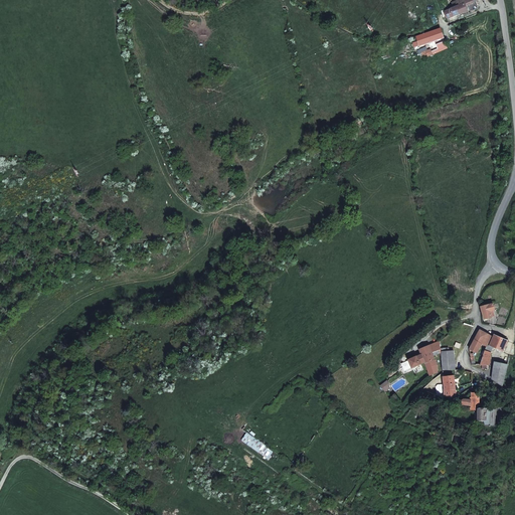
[(445,11),(448,19),(460,14),(468,11),(465,4),(464,4),(462,0),(459,0),(453,3),(455,7),(445,11)]
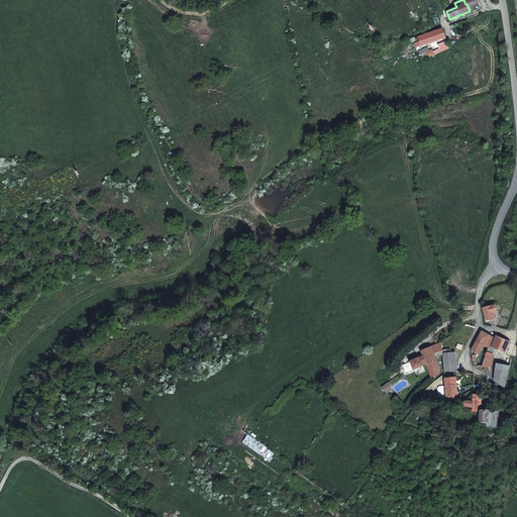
[(445,37),(442,29),(418,37),(419,41),(421,45),(445,37)]
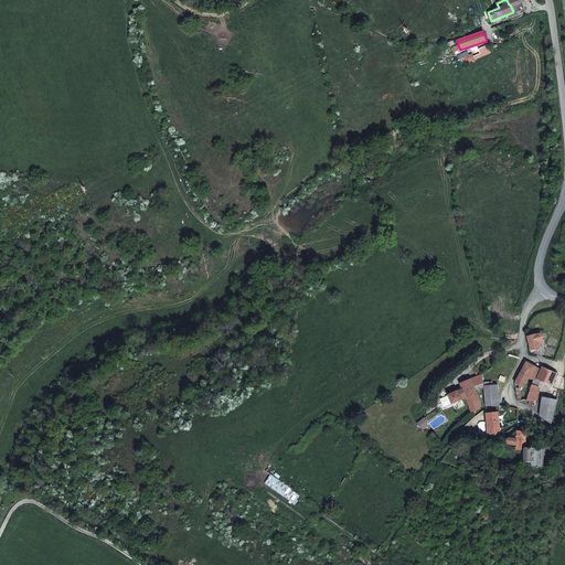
[(482,56),(490,53),(488,45),(479,50),(482,56)]
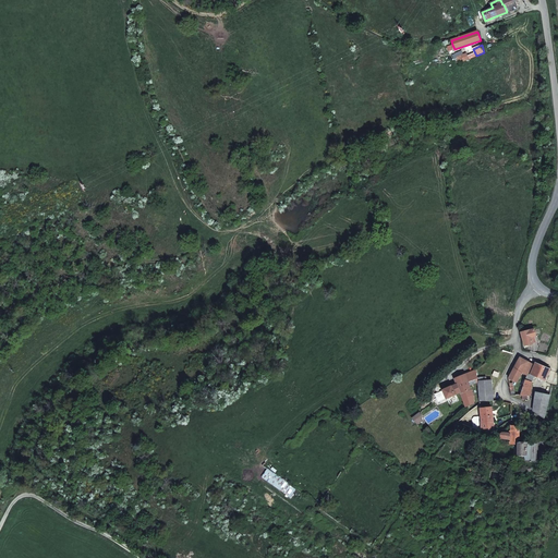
[(466,53),(457,58),(459,63),(469,59),(466,53)]
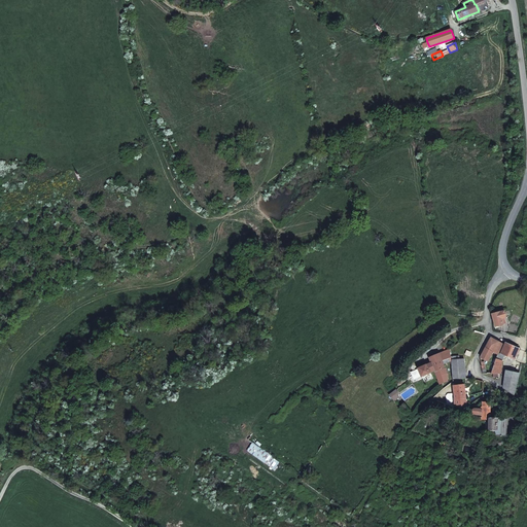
[(495,326),(503,324),(502,318),(504,318),(506,317),(504,311),(492,314),(495,326)]
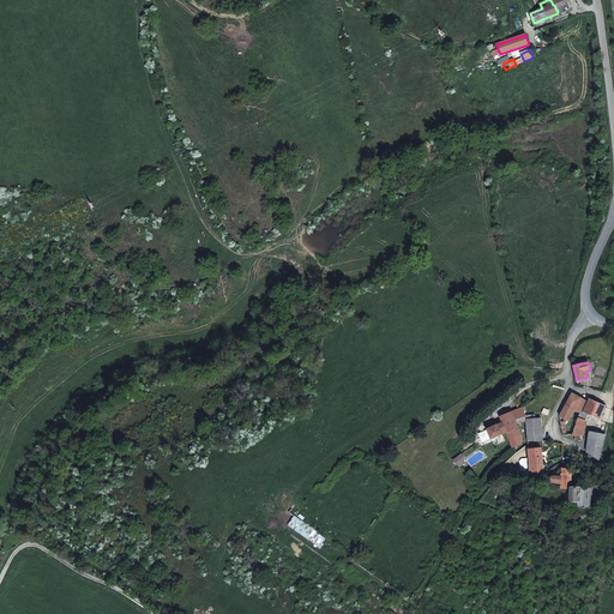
[(582,398),(572,393),(566,405),(575,410),(582,398)]
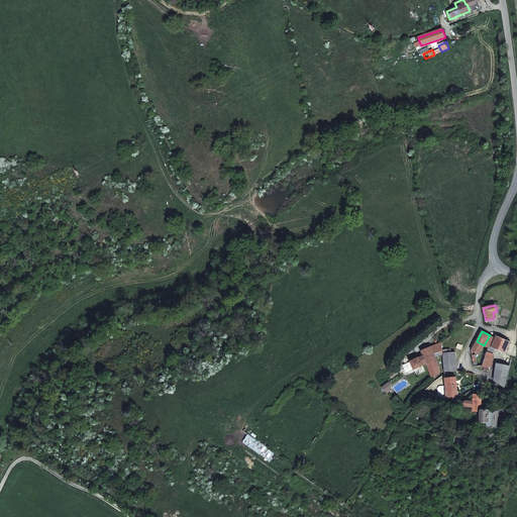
[(495,338),(490,335),(484,345),(488,348),(489,346),(490,346),(495,338)]
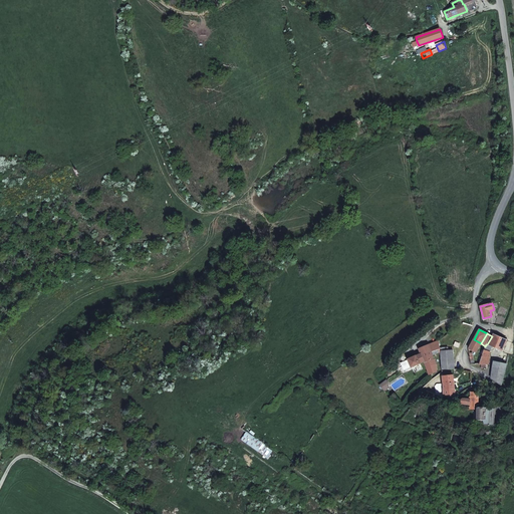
[(504,339),(498,336),(497,337),(493,335),(492,336),(489,344),(502,350),(506,342),(507,340),(504,339)]
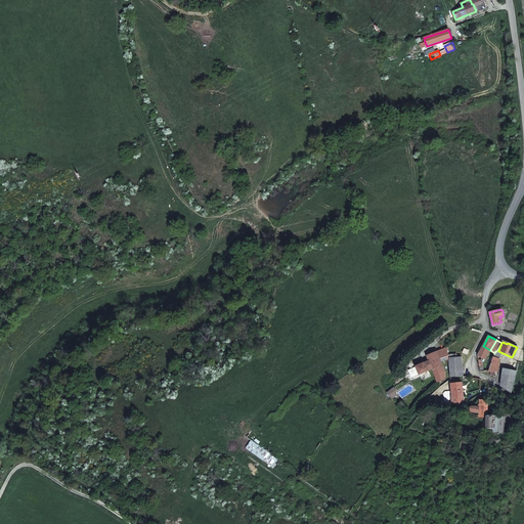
[(490,350),(483,346),(478,355),(485,359),(490,350)]
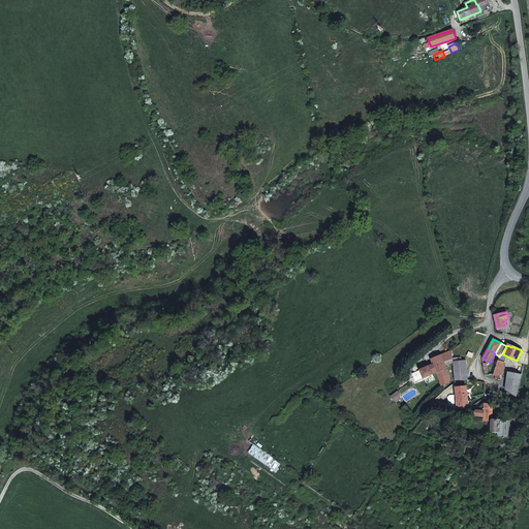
[(453,358),(452,352),(452,350),(442,354),(441,355),(445,366),(454,363),(454,362),(453,358)]
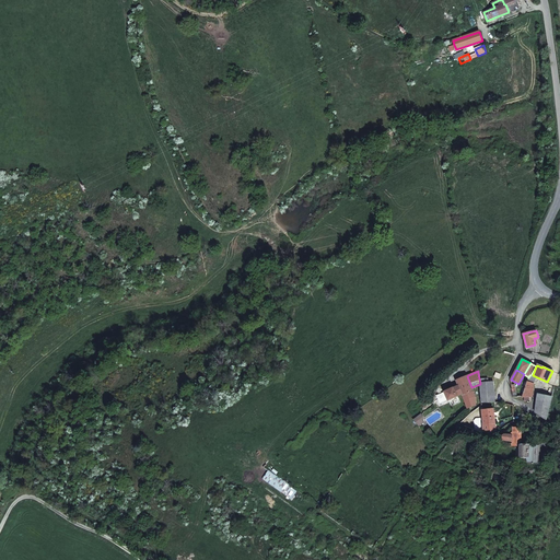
[(474,392),(467,376),(456,381),(458,386),(462,394),(463,396),(474,392)]
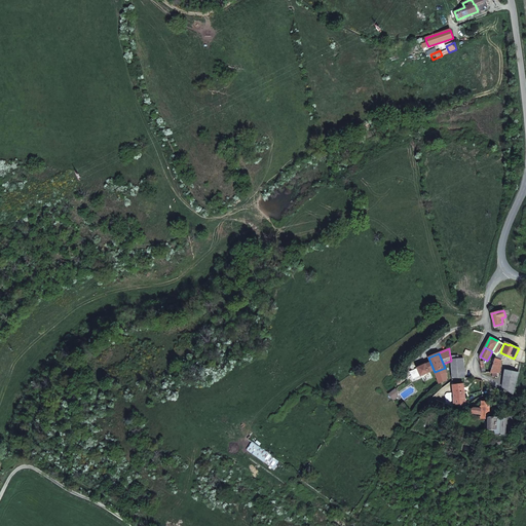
[(501,361),(501,360),(495,358),(490,373),(500,373),(501,361)]
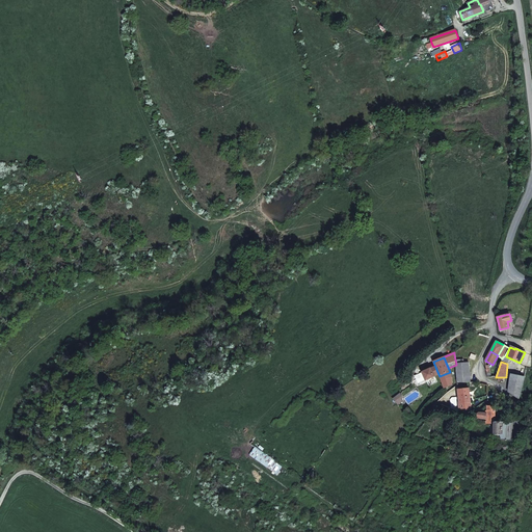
[(463,363),(456,364),(457,382),(471,382),(469,363),(463,363)]
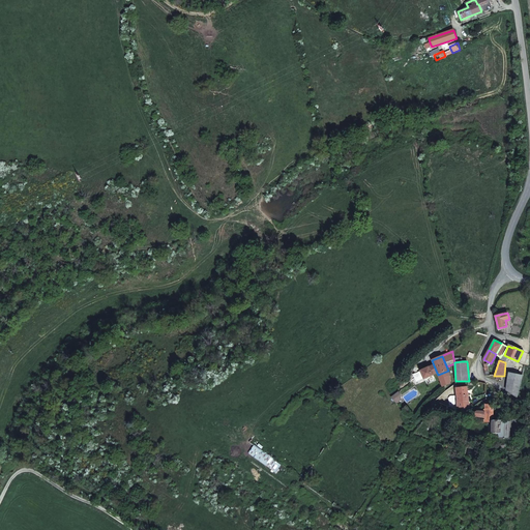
[(433,375),(430,367),(429,366),(420,371),(424,379),(433,375)]
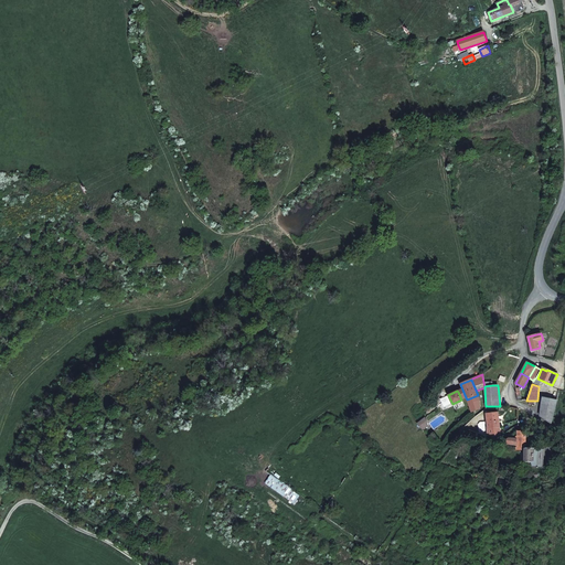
[(452,404),(448,395),(436,402),(439,407),(440,409),(452,404)]
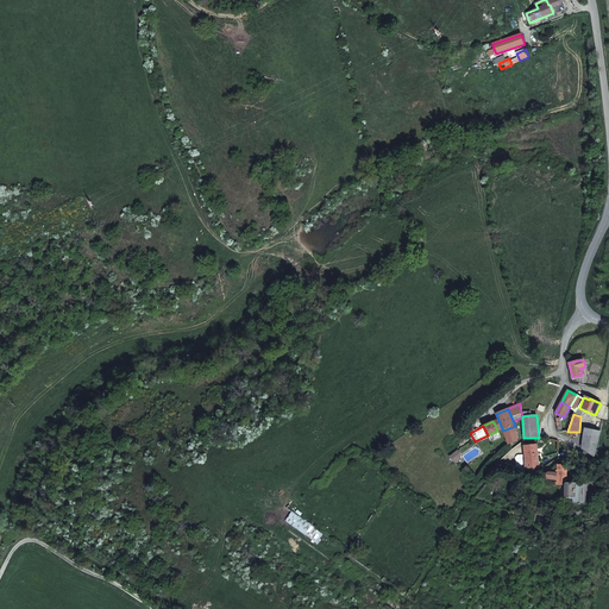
[(516,431),(515,426),(503,431),(508,444),(518,440),(516,431)]
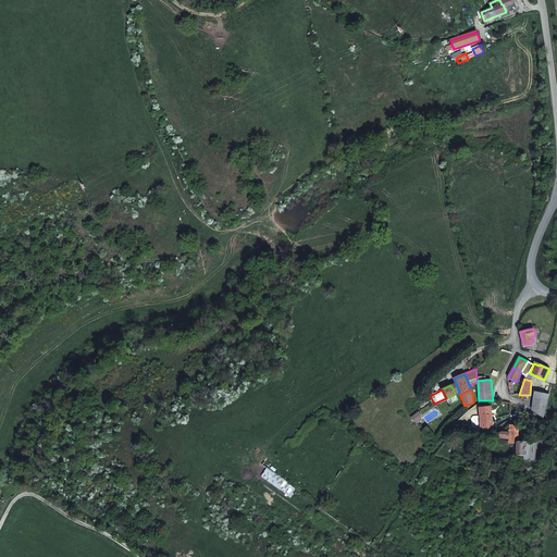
[(549,395),(535,392),(534,395),(532,410),(544,418),(549,395)]
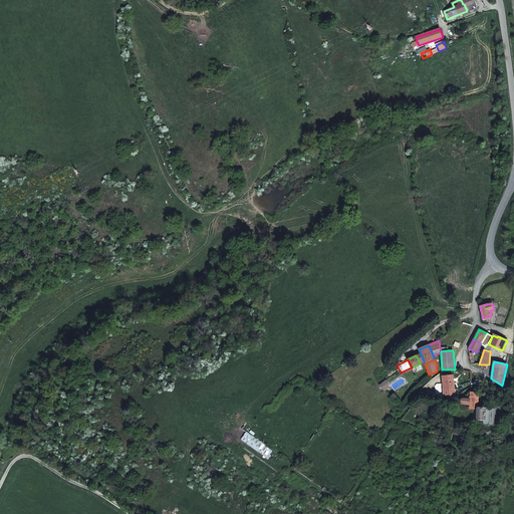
[(453,375),(443,376),(444,390),(455,389),(453,375)]
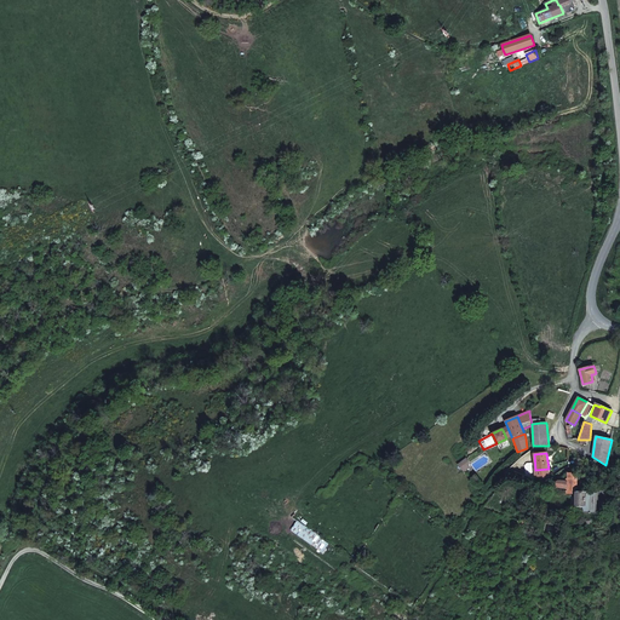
[(533,460),(529,460),(524,463),(518,466),(515,472),(516,472),(532,478),(533,460)]
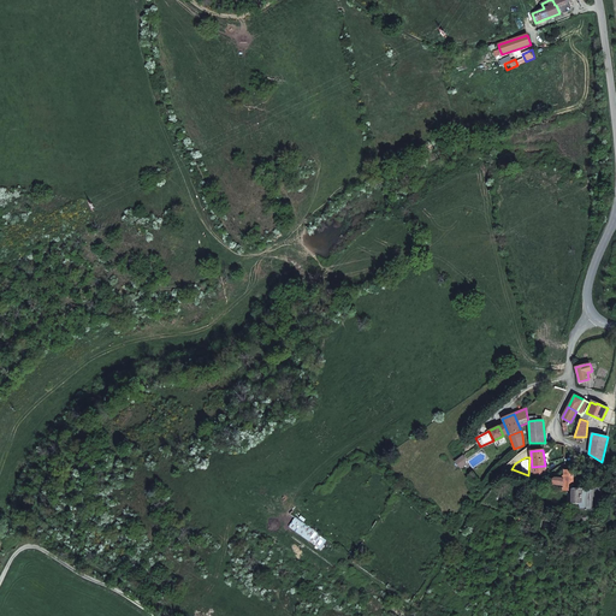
[(545,466),(532,467),(533,475),(546,477),(545,466)]
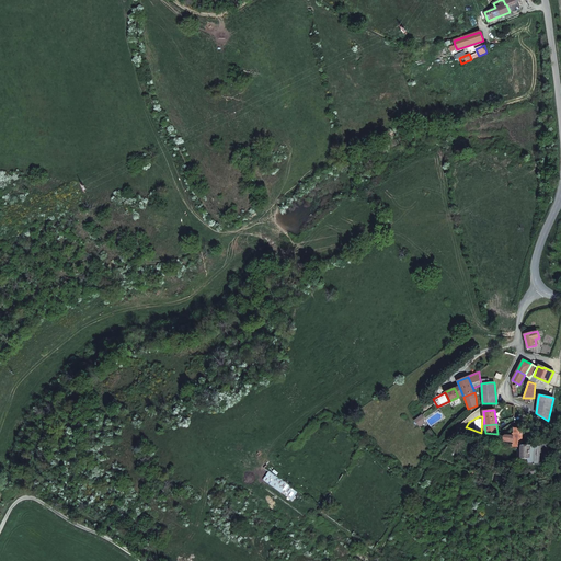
[(522,445),(522,427),(516,427),(514,427),(514,428),(514,433),(513,433),(513,435),(513,442),(513,445),(513,446),(521,446),(522,446),(522,445)]
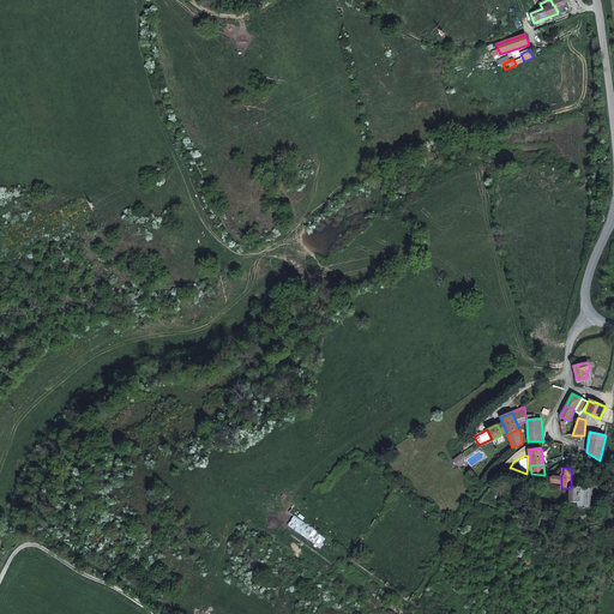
[(579,500),(581,487),(571,487),(571,488),(570,488),(570,500),(579,500)]
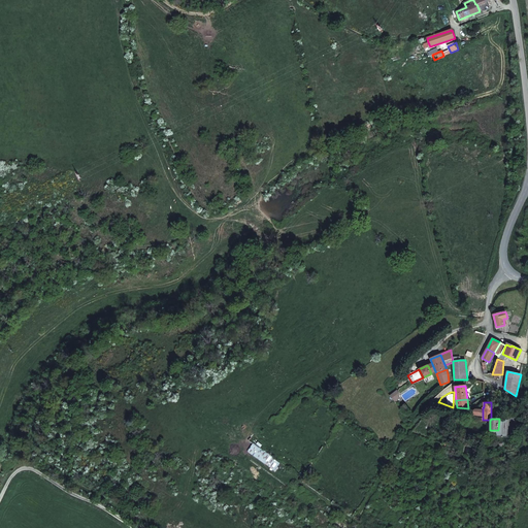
[(507,437),(508,420),(499,419),(498,430),(490,430),(490,436),(507,437)]
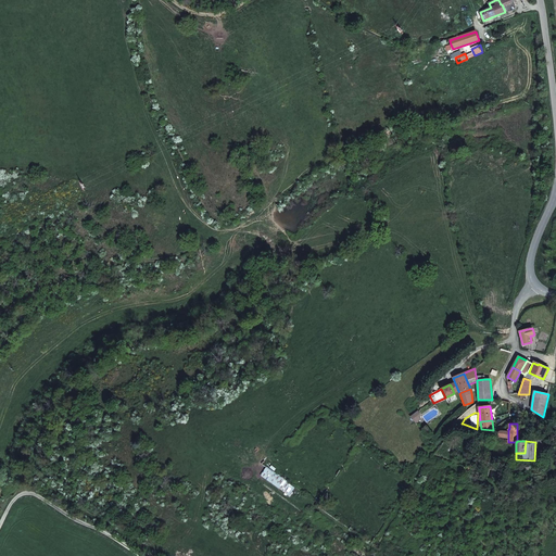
[(294,487),(267,468),(262,476),(289,494),(294,487)]
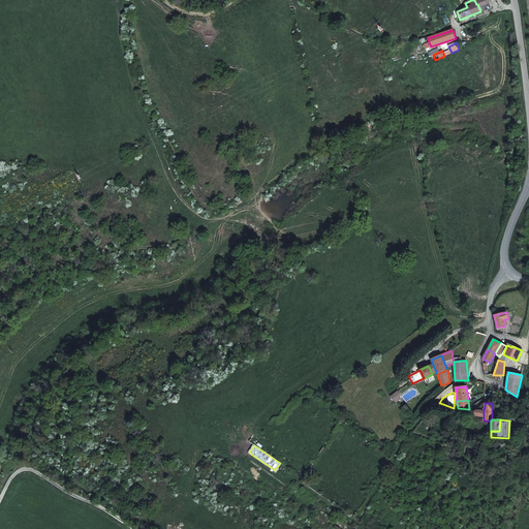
All buildings are outlined.
